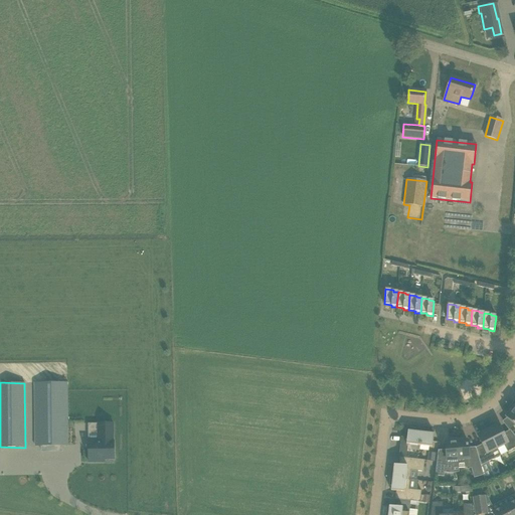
[(67,382),(34,383),(35,446),(41,446),(62,446),(68,446),(67,424),(67,419),(67,382)]
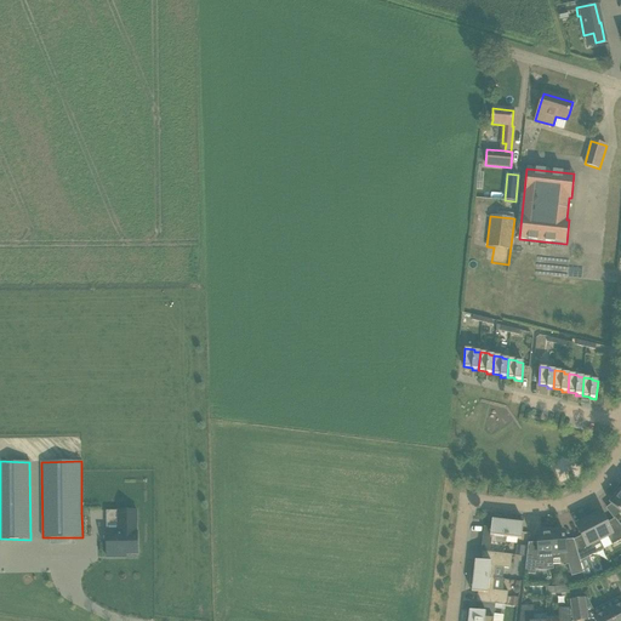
[(620,495),(615,491),(610,497),(613,499),(610,501),(610,505),(620,513),(613,518),(614,519),(620,528),(620,495)]
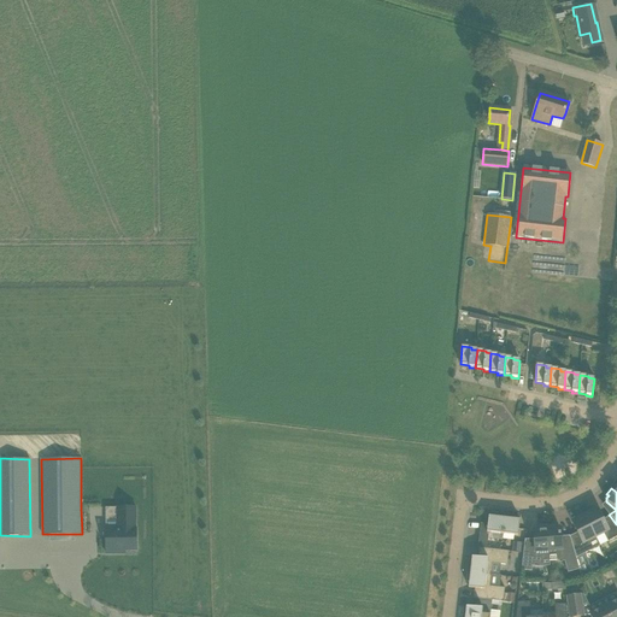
[(117,526),(106,526),(106,532),(106,554),(118,553),(118,551),(136,551),(136,529),(135,529),(135,507),(117,507),(117,526)]
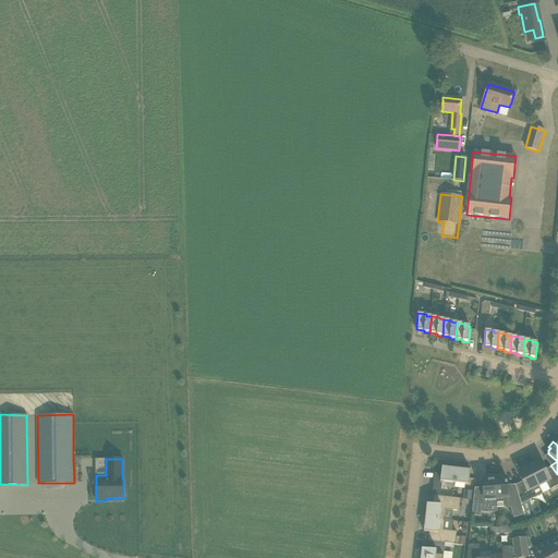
[(528,464),(540,487),(546,484),(549,489),(557,484),(557,474),(552,466),(545,470),(541,460),(534,463),(534,461),(528,464)]
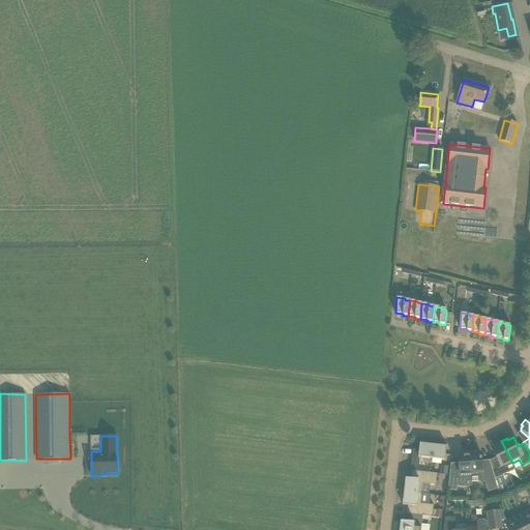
[(496,458),(490,461),(495,479),(508,472),(516,469),(512,463),(501,441),(496,444),(497,446),(491,448),(496,458)]
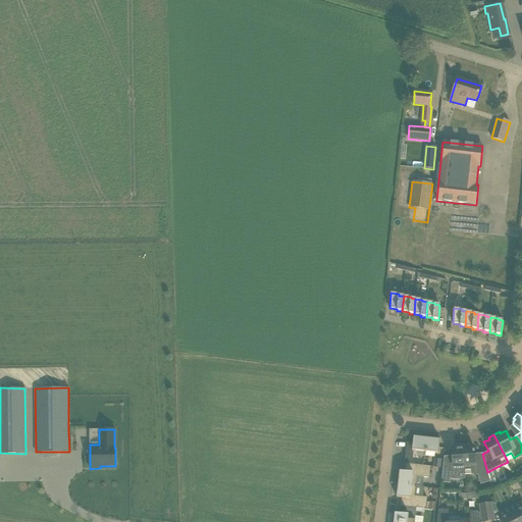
[(412,451),(425,452),(426,438),(413,436),(412,451)]
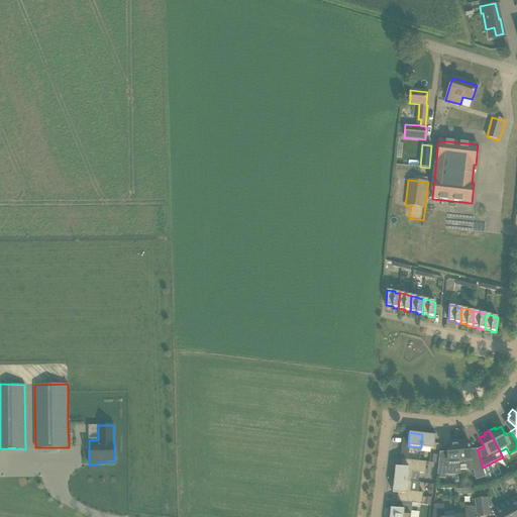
[(421,447),(434,449),(435,436),(422,434),(421,447)]
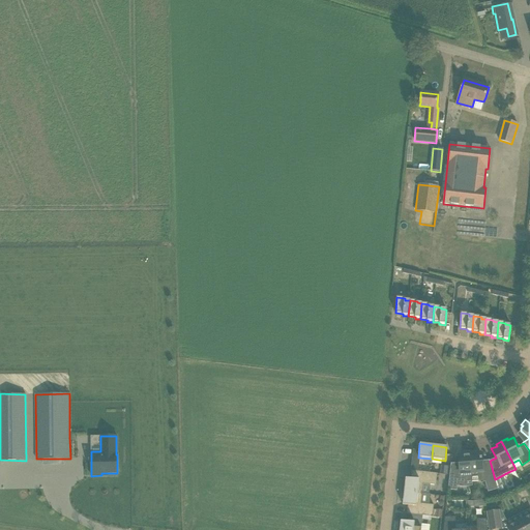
[(447,490),(457,491),(458,486),(463,486),(465,484),(466,477),(472,477),(470,452),(470,451),(462,452),(462,455),(458,455),(459,463),(458,463),(457,466),(451,465),(451,464),(450,464),(447,490)]
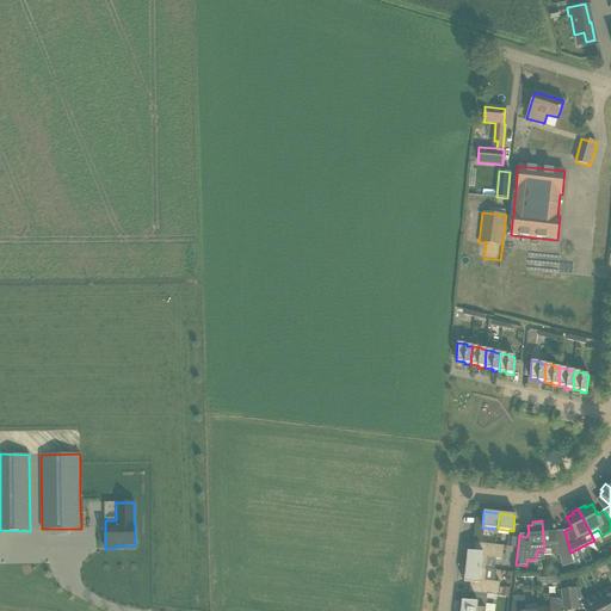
[(559,555),(562,567),(574,565),(571,553),(565,531),(563,531),(563,532),(557,535),(557,531),(555,531),(554,523),(549,523),(549,520),(542,522),(544,550),(551,549),(553,554),(555,556),(559,555)]
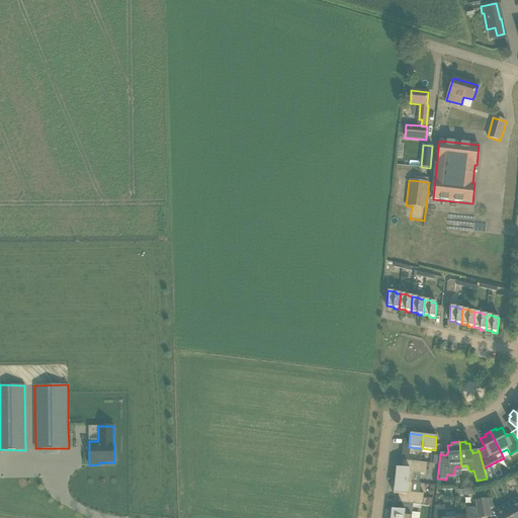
[(408,460),(410,450),(403,449),(401,460),(403,460),(408,460)]
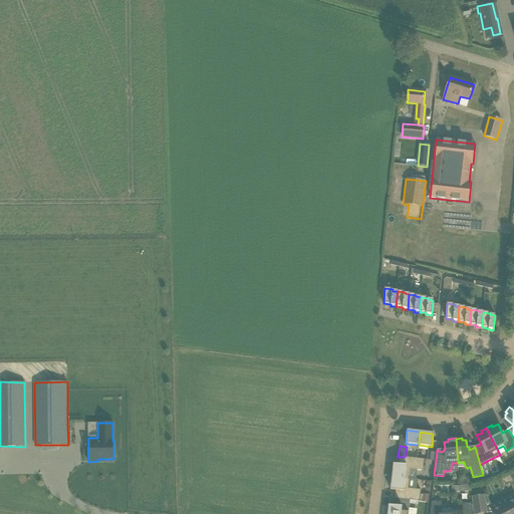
[(390,477),(409,479),(410,470),(423,471),(424,460),(406,457),(400,457),(399,465),(393,464),(393,469),(391,469),(390,477)]
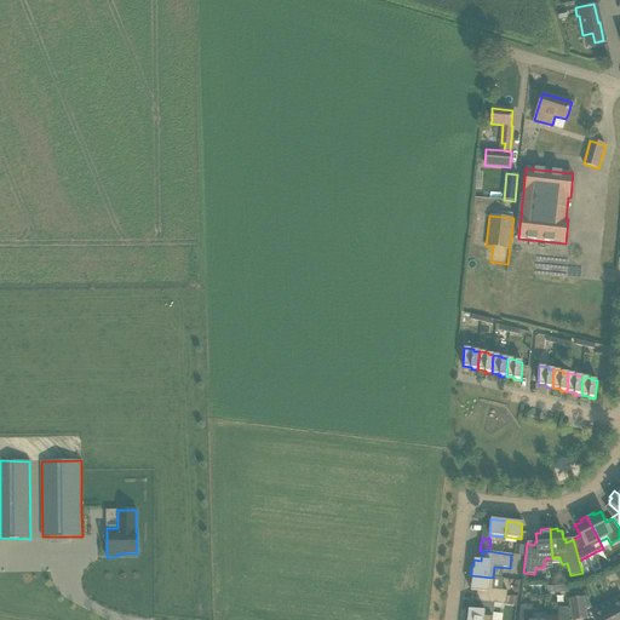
[(476,601),(482,602),(494,603),(505,604),(507,591),(492,590),(493,578),(470,575),(469,585),(471,585),(471,591),(477,591),(476,601)]
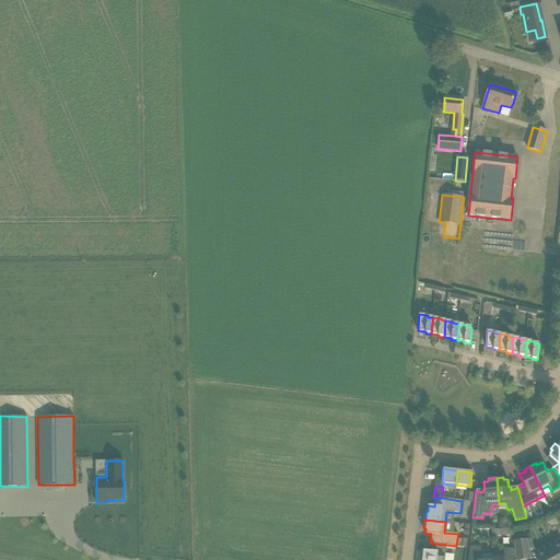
[(514,541),(516,559),(521,559),(529,559),(527,540),(514,541)]
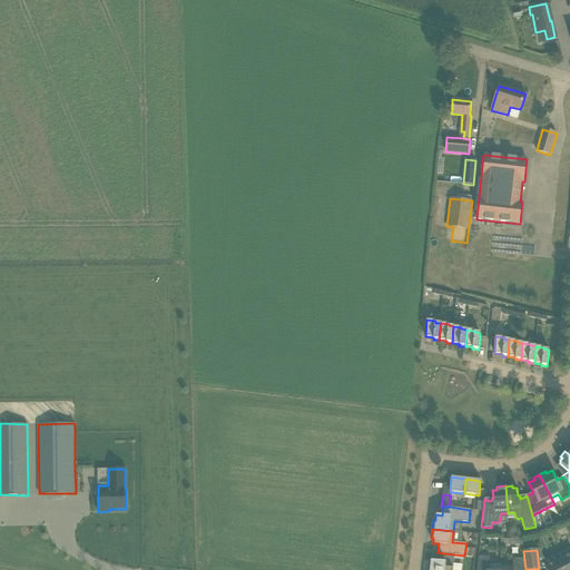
[(428,566),(426,569),(452,569),(454,554),(443,553),(442,562),(431,560),(430,566),(428,566)]
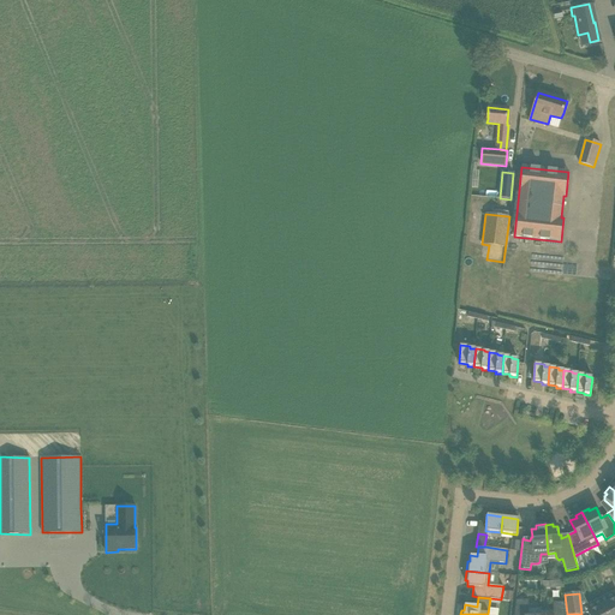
[(614,614),(614,597),(587,613),(589,614),(614,614)]
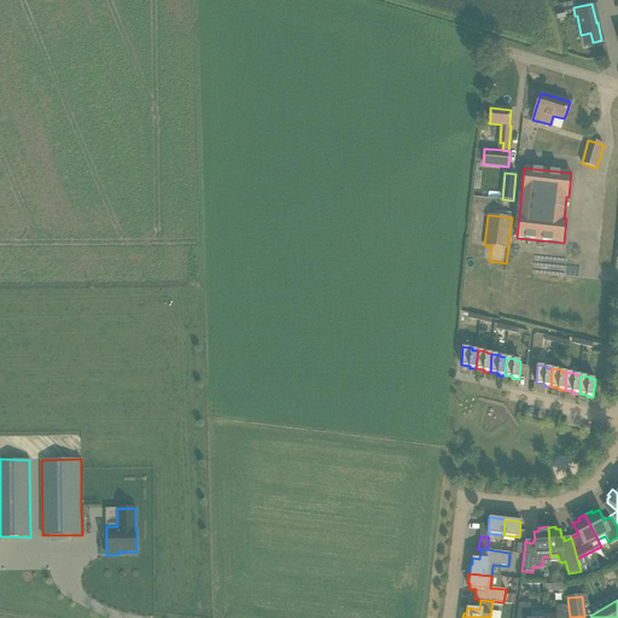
[(530,617),(531,604),(518,604),(517,617),(530,617)]
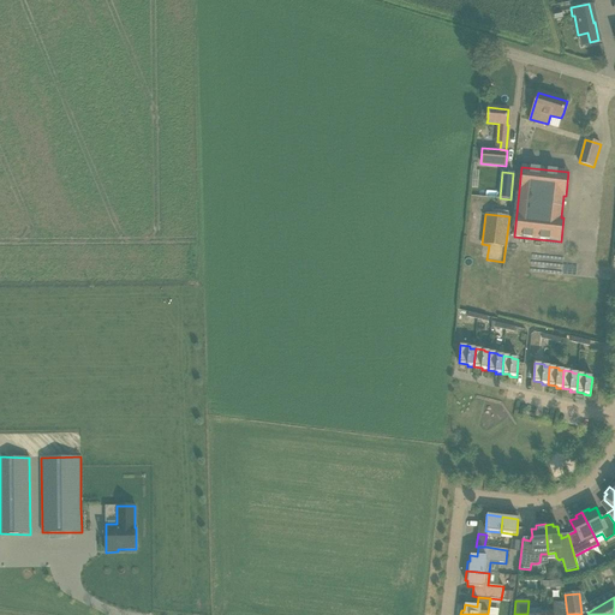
[(553,614),(565,614),(563,603),(553,603),(553,614)]
